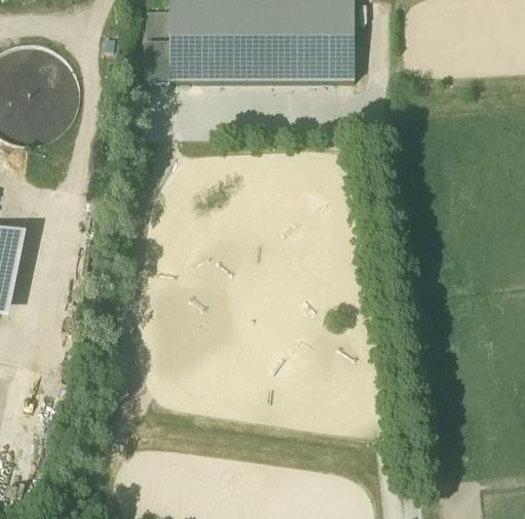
[(168,81),(353,81),(353,0),(168,0),(168,10),(146,10),(146,80),(168,80),(168,81)]
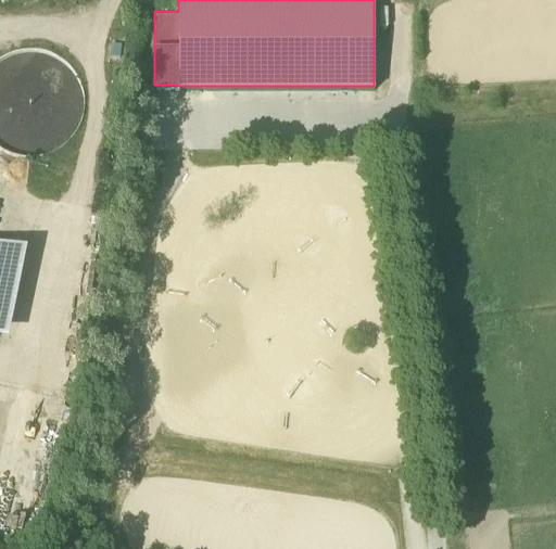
[(51,51),(30,46),(10,49),(0,55),(0,143),(7,149),(27,154),(49,150),(66,139),(78,122),(84,101),(80,80),(68,63),(51,51)]
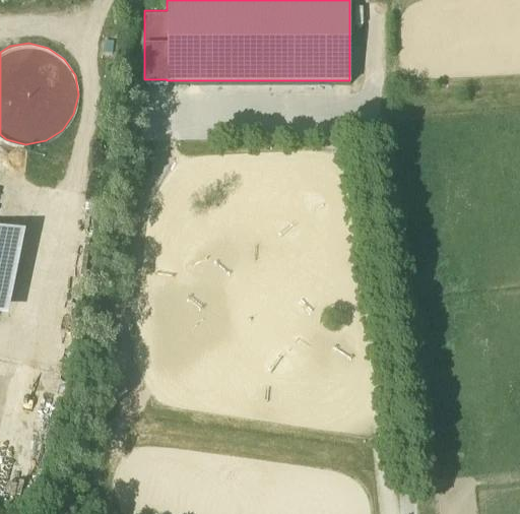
[(0,239),(10,241),(0,292),(0,315),(8,317),(24,233),(0,228),(0,239)]
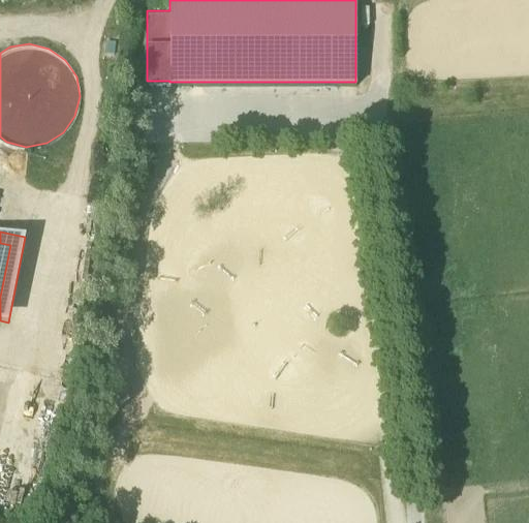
[(0,297),(10,245),(0,243),(0,297)]
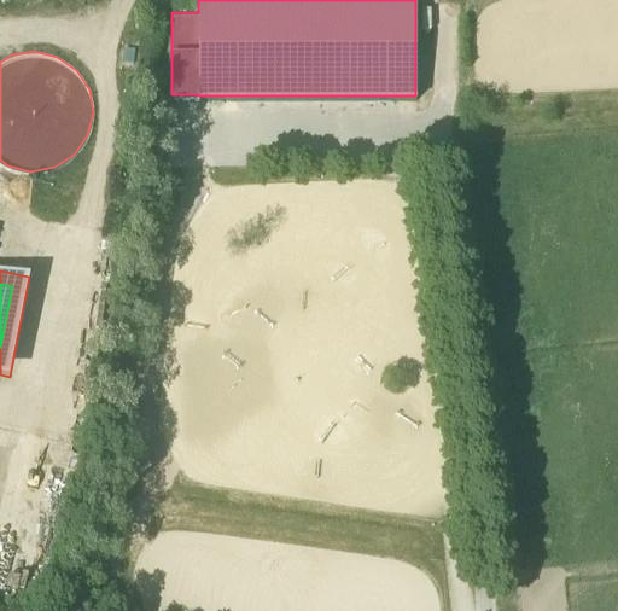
[(0,482),(15,484),(21,442),(6,440),(0,482)]
